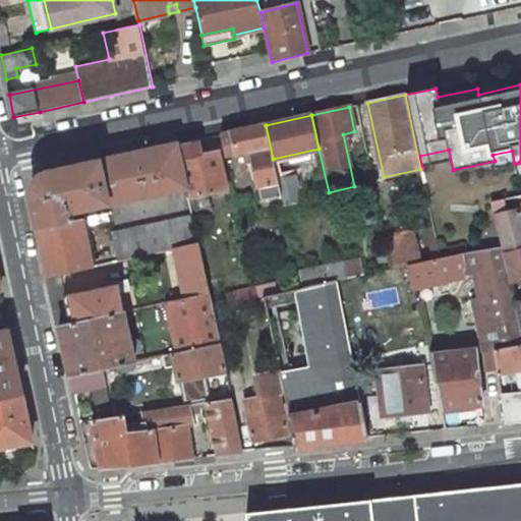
[(282,196),(278,181),(273,159),(266,125),(231,132),(236,154),(251,151),(262,199),(282,196)]
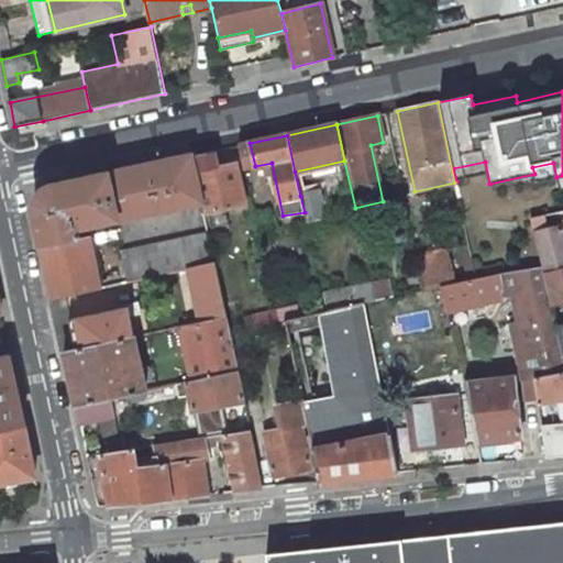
[(184,206),(201,201),(195,173),(191,155),(173,159),(184,206)]
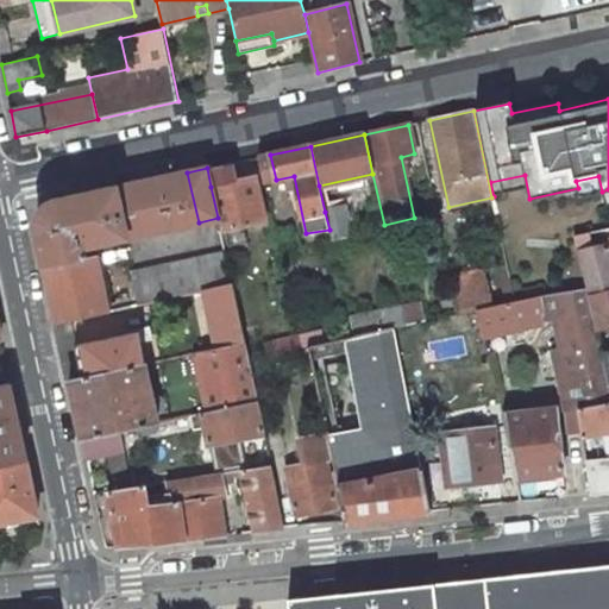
[(199,223),(187,173),(52,201),(36,226),(45,269),(85,261),(83,258),(81,248),(199,223)]
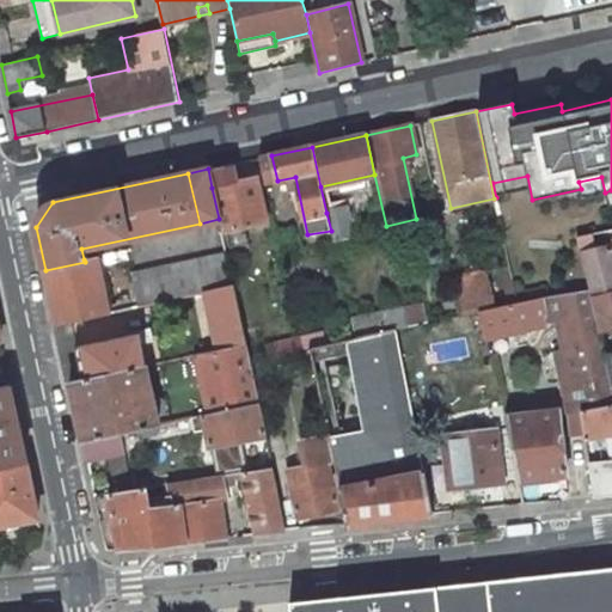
[(234,175),(214,179),(216,187),(237,182),(234,175)]
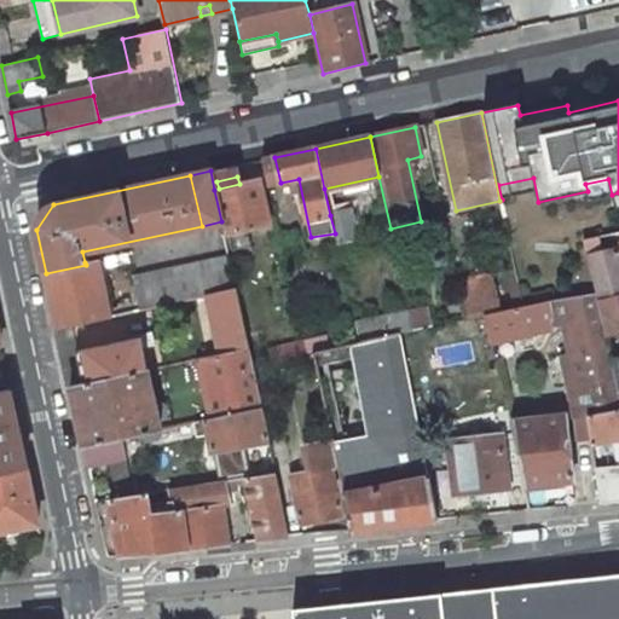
[(224,235),(270,224),(259,180),(239,184),(219,189),(214,190),(221,221),(224,235)]
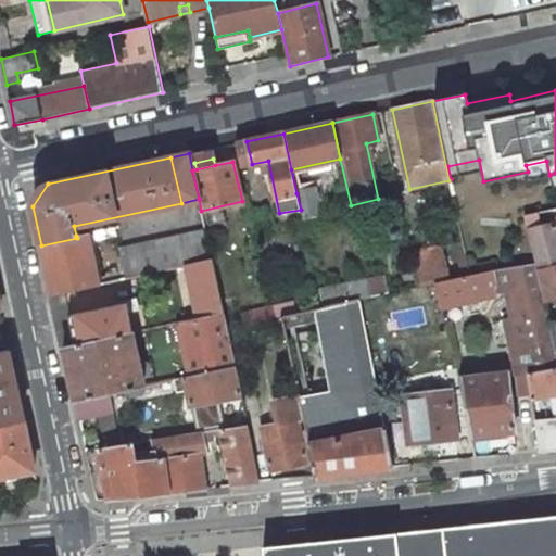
[(302,217),(319,214),(314,189),(297,193),(301,210),(302,217)]
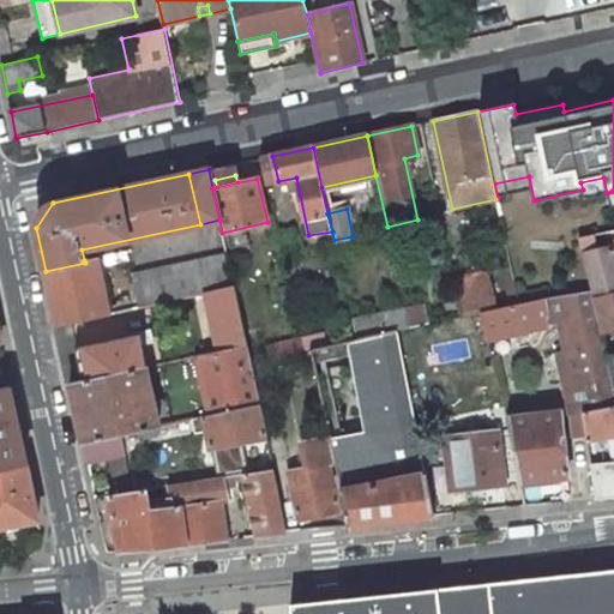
[(338,259),(357,254),(353,236),(333,240),(338,259)]
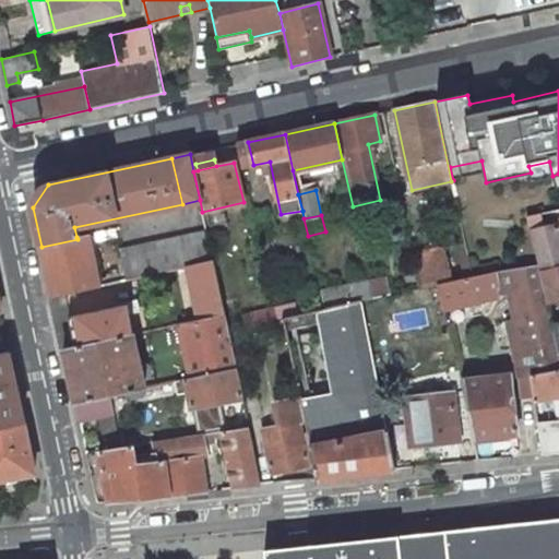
[(539,270),(558,265),(558,225),(531,233),(538,264),(539,270)]
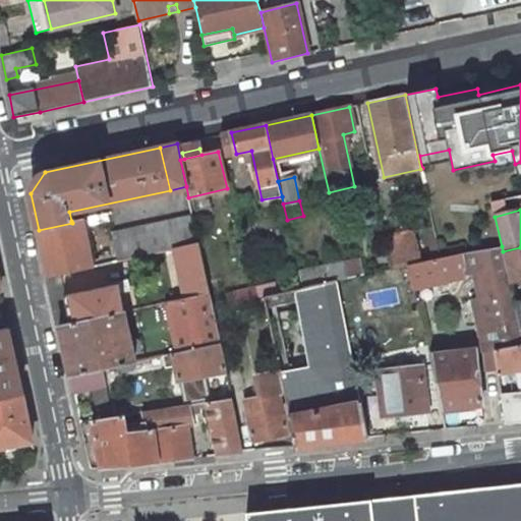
[(100,224),(110,222),(108,214),(98,216),(100,224)]
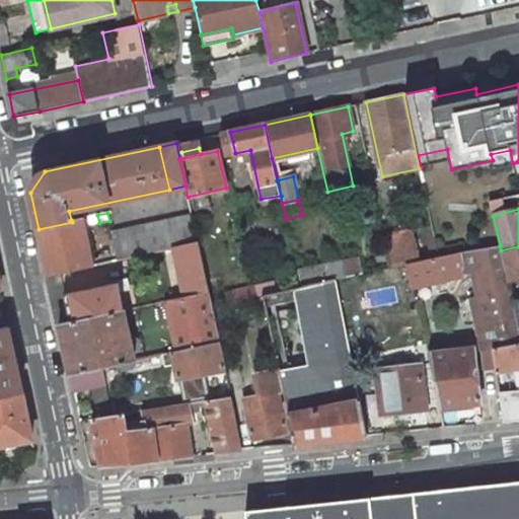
[(99,223),(97,215),(87,217),(87,219),(88,225),(99,223)]
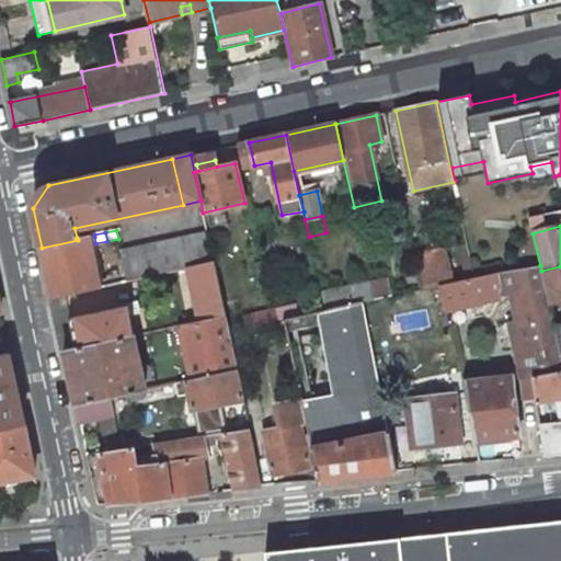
[(213,261),(207,233),(119,252),(126,281),(187,267),(213,261)]
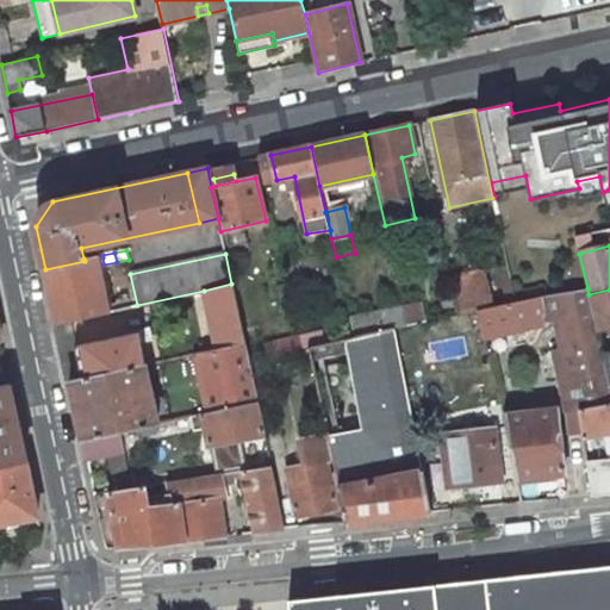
[(109,313),(109,311),(98,266),(104,265),(103,257),(97,259),(97,256),(83,259),(85,261),(45,269),(57,325),(75,321),(109,313)]
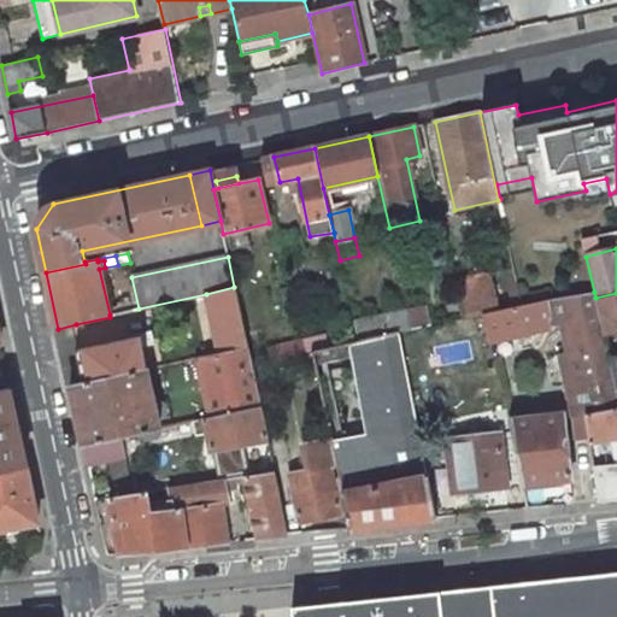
[(500,310),(523,305),(515,269),(492,274),(500,310)]
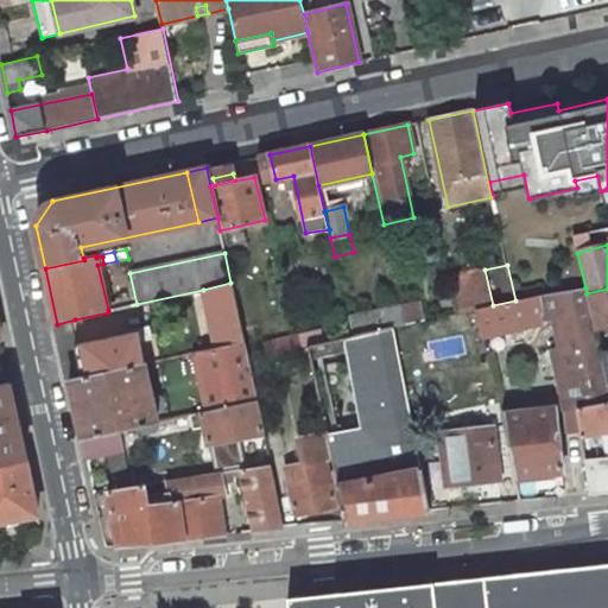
[(474,309),(493,305),(485,270),(450,277),(457,312),(474,309)]
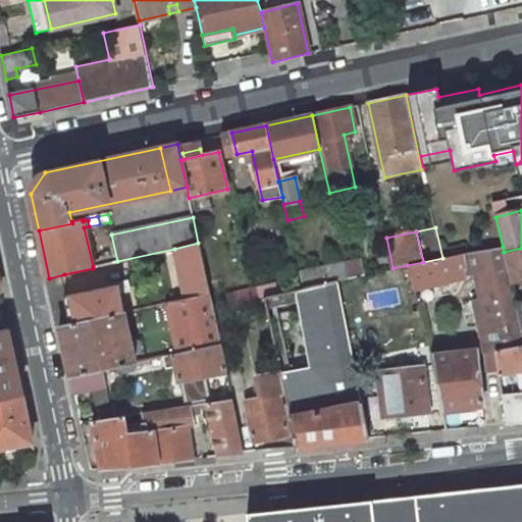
[(186,299),(209,294),(198,243),(174,249),(186,299)]
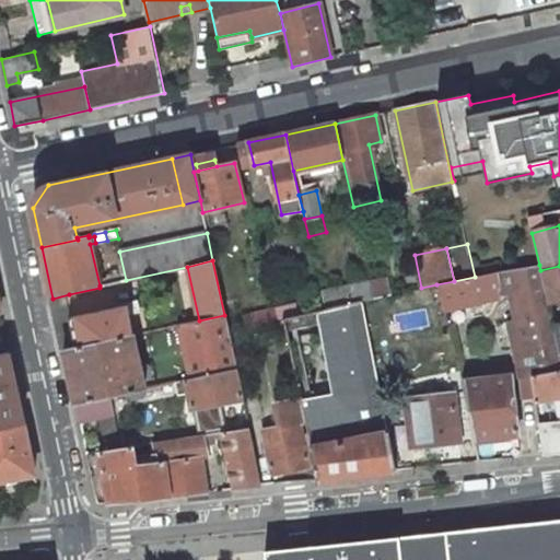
[(559,369),(559,360),(547,302),(540,270),(539,265),(499,271),(475,277),(454,281),(436,284),(443,311),(500,298),(500,296),(510,294),(515,318),(508,321),(520,378),(522,377),(531,376),(531,375),(559,369)]
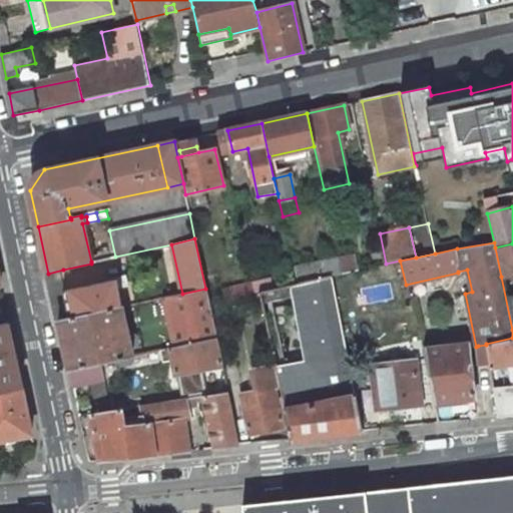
[(512,243),(495,247),(501,277),(512,273),(512,243)]
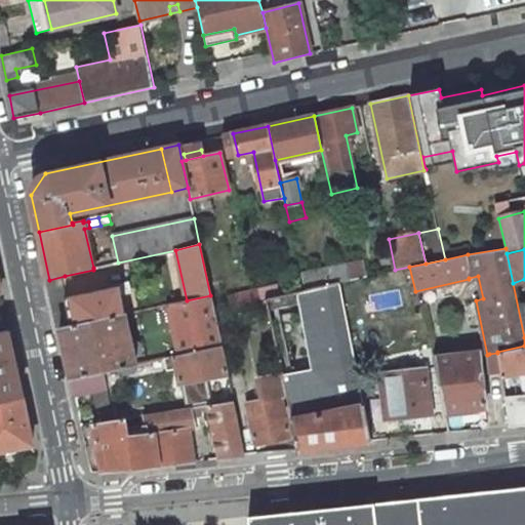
[(350,280),(367,276),(363,259),(347,264),(350,280)]
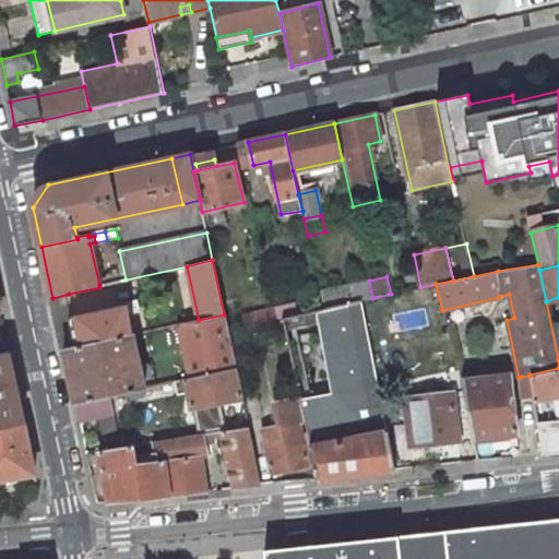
[(372,298),(369,281),(321,292),(325,309),(361,300),(372,298)]
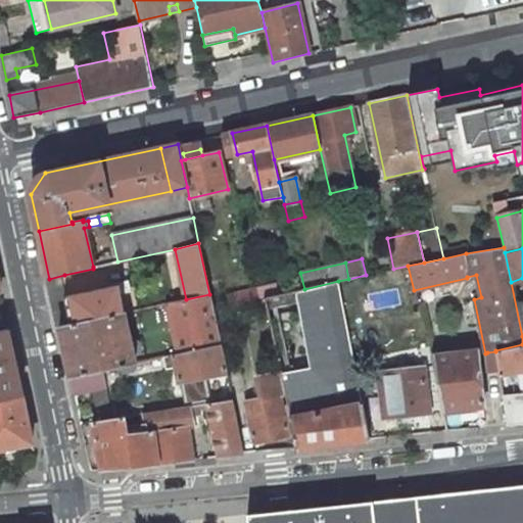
[(53,299),(69,296),(64,275),(49,279),(53,299)]
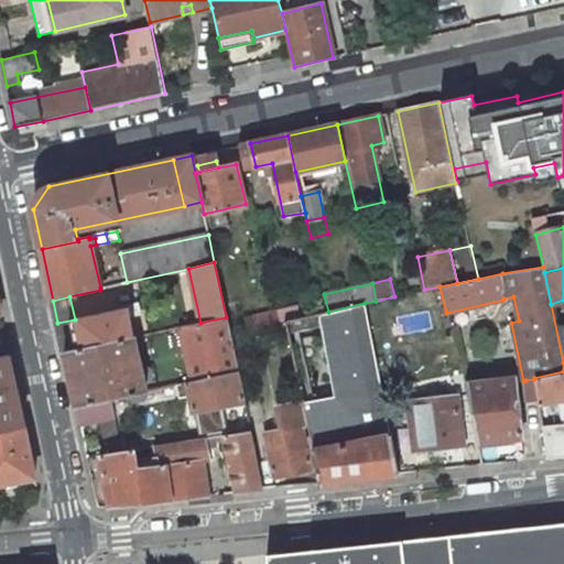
[(314,458),(320,484),(399,474),(365,303),(328,312),(308,316),(311,325),(323,323),(327,343),(334,361),(345,382),(333,396),(302,403),(314,458)]
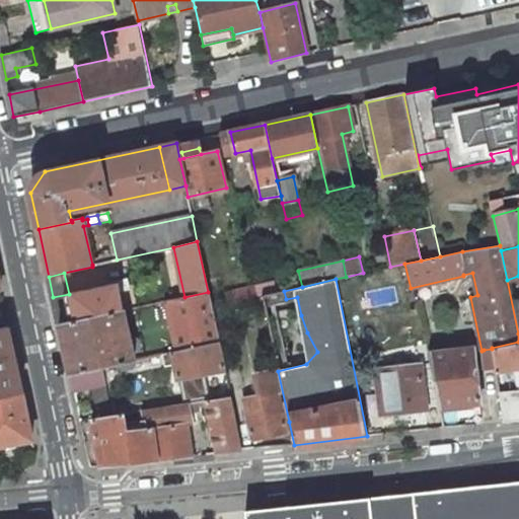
[(272,293),(270,283),(254,286),(257,296),(272,293)]
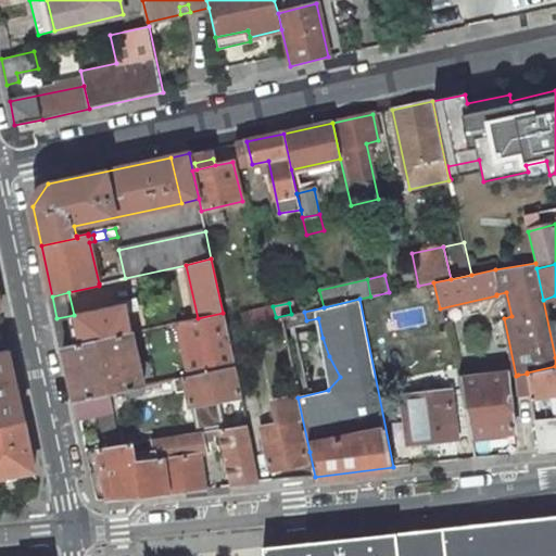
[(256,321),(276,317),(273,306),(253,311),(256,321)]
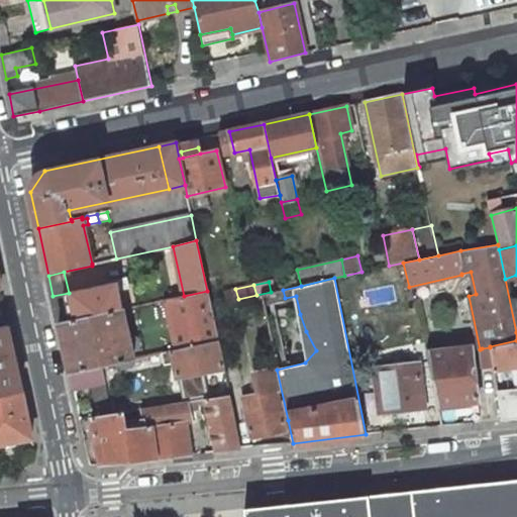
[(218,340),(207,291),(184,296),(167,299),(178,349),(218,340)]
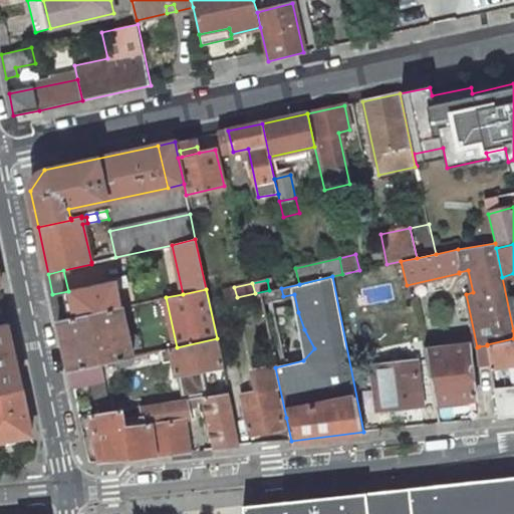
[(54,303),(70,300),(68,291),(52,294),(54,303)]
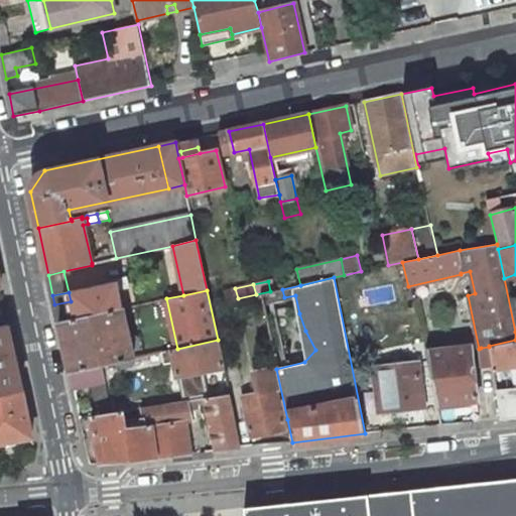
[(106,307),(99,309),(96,296),(83,299),(86,315),(107,310),(106,307)]
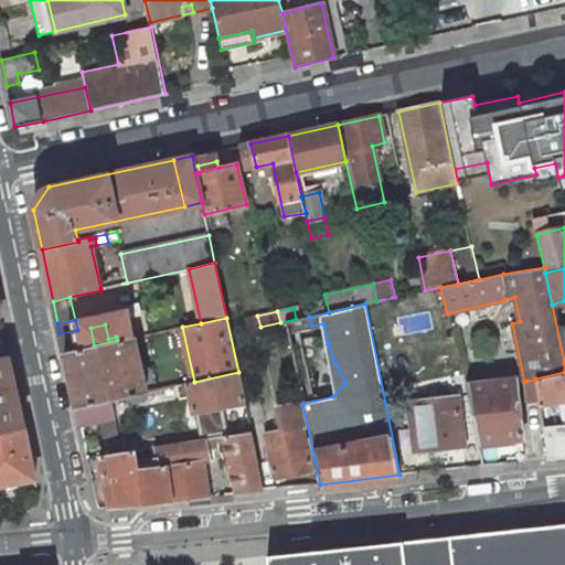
[(94,345),(91,328),(77,330),(60,333),(64,352),(94,345)]
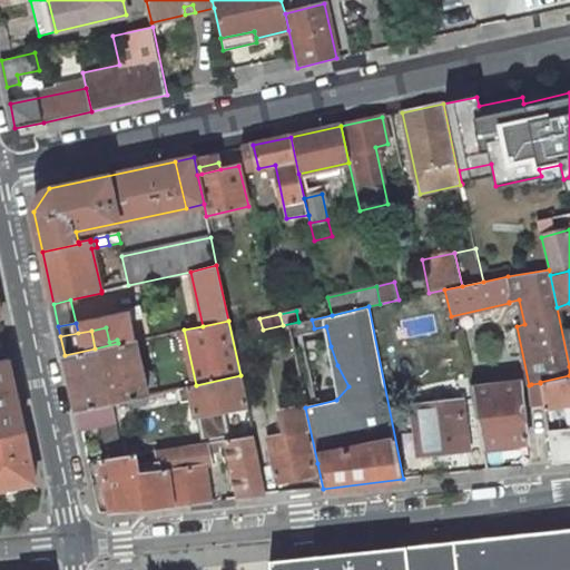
[(148,397),(135,340),(118,343),(95,349),(65,355),(77,412),(112,405),(148,397)]
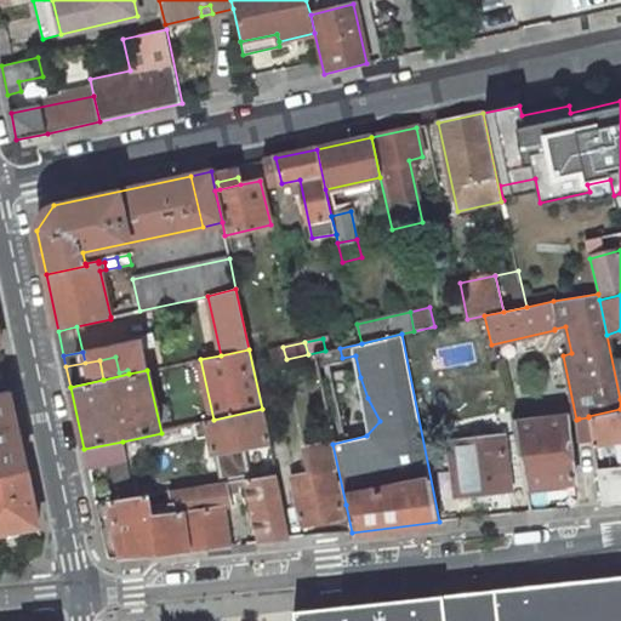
[(0,474),(27,468),(10,391),(0,392),(0,474)]
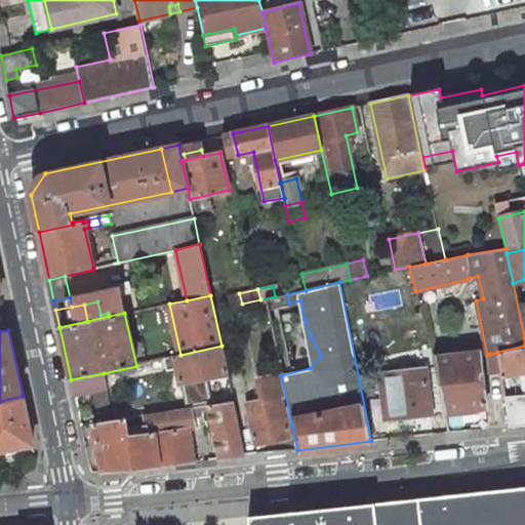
[(227,374),(221,346),(180,355),(174,356),(176,369),(180,384),(210,377),(227,374)]
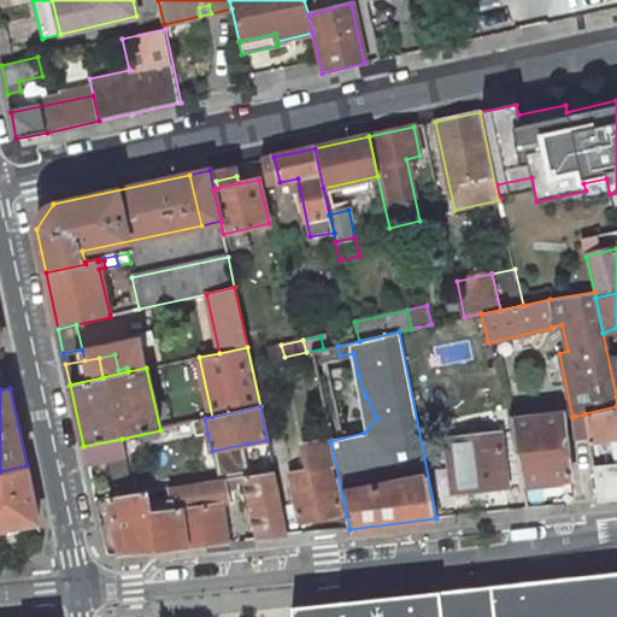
[(611,438),(616,435),(616,406),(585,413),(585,415),(588,435),(589,442),(611,438)]
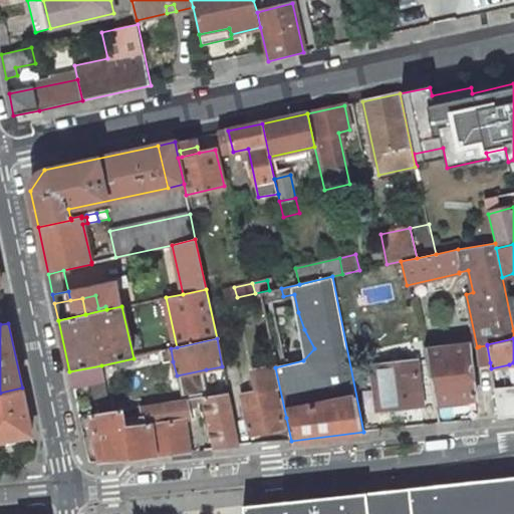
[(475,400),(468,344),(466,344),(460,345),(425,349),(425,351),(429,369),(435,403),(435,404),(475,400)]
